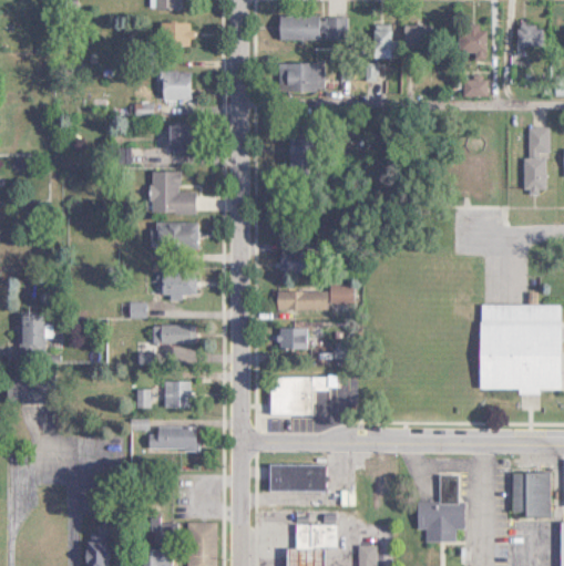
[(181,9),(181,0),(155,0),(156,9),(181,9)]
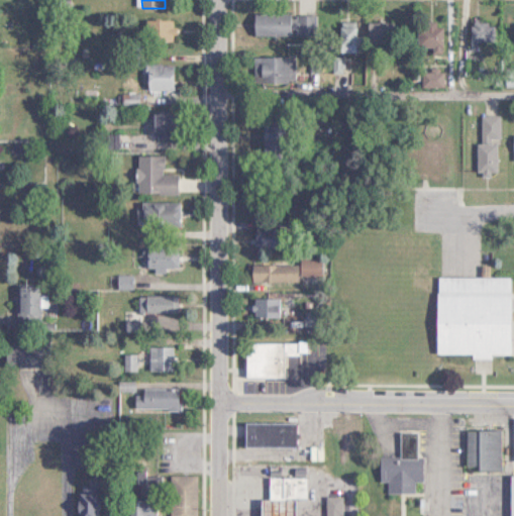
[(257,13),(257,34),(313,35),(314,14),(257,13)]
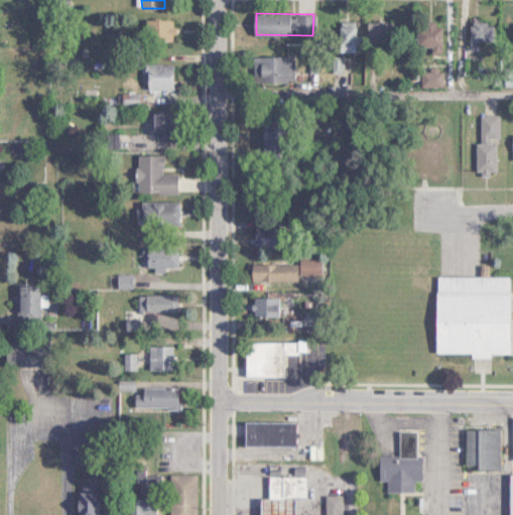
[(174,41),(174,19),(146,19),(146,41),(174,41)]
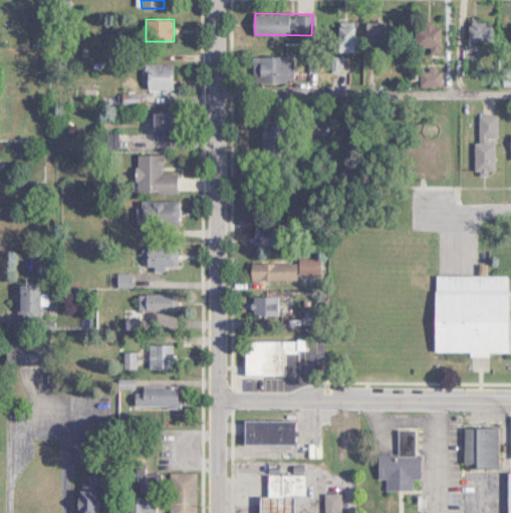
[(442,22),(421,22),(421,54),(442,54),(442,22)]
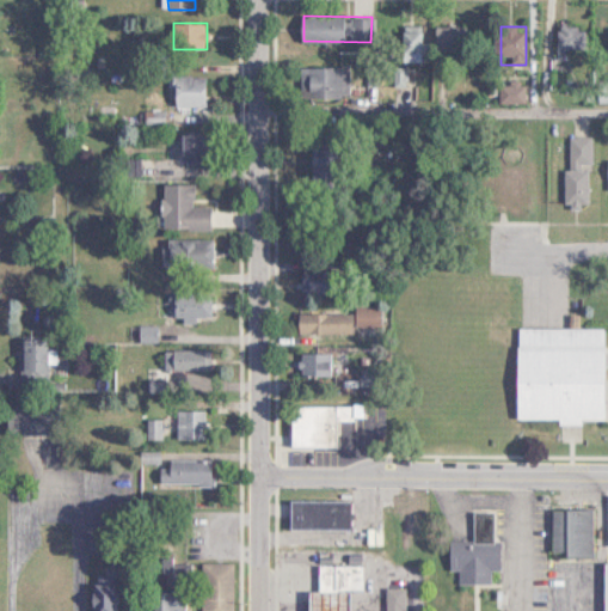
[(560,50),(587,50),(587,26),(560,26),(560,50)]
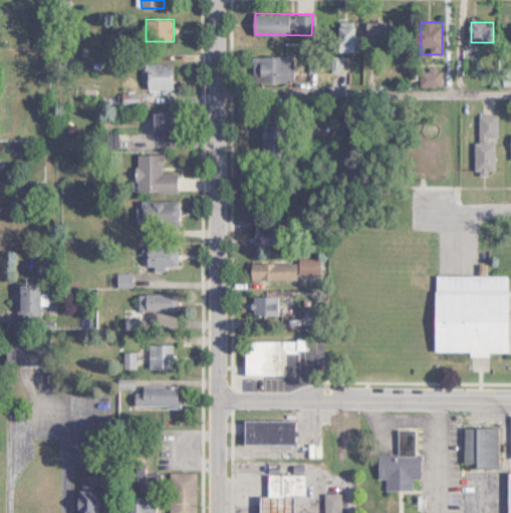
[(339,26),(339,50),(354,50),(354,26),(339,26)]
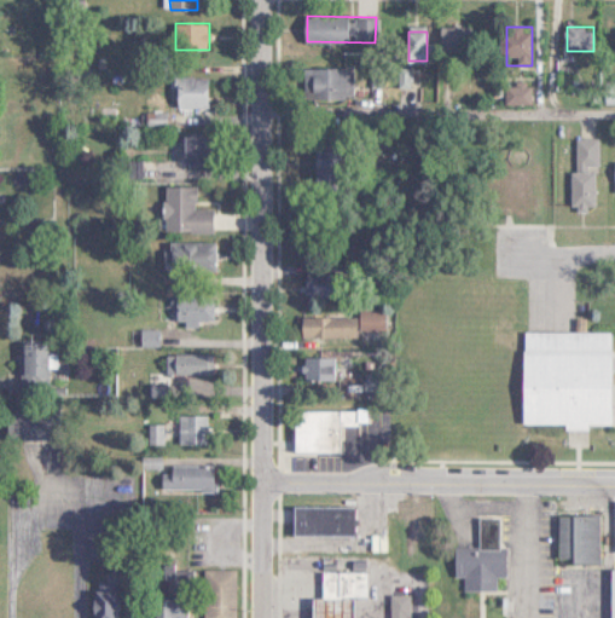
[(317,99),(355,99),(355,69),(317,69),(317,99)]
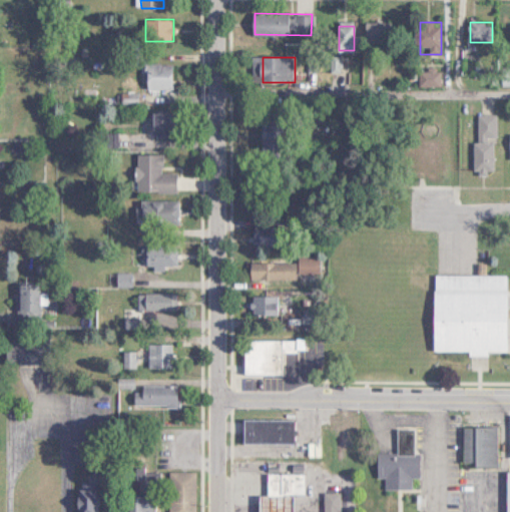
[(146,89),(173,89),(173,64),(146,64),(146,89)]
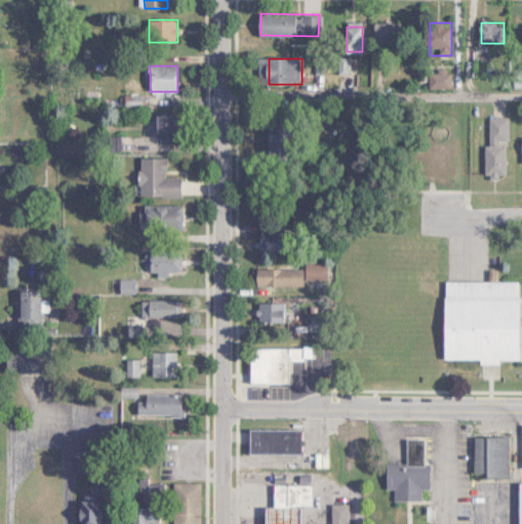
[(156,115),(156,142),(176,142),(176,115),(156,115)]
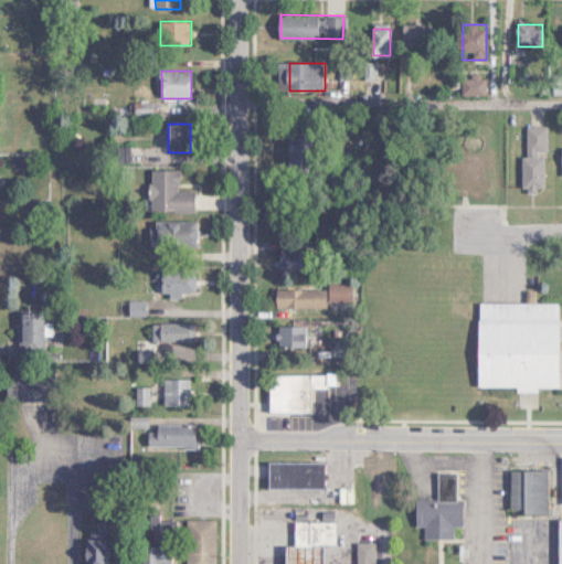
[(522,157),(522,191),(547,191),(547,127),(528,127),(528,157),(522,157)]
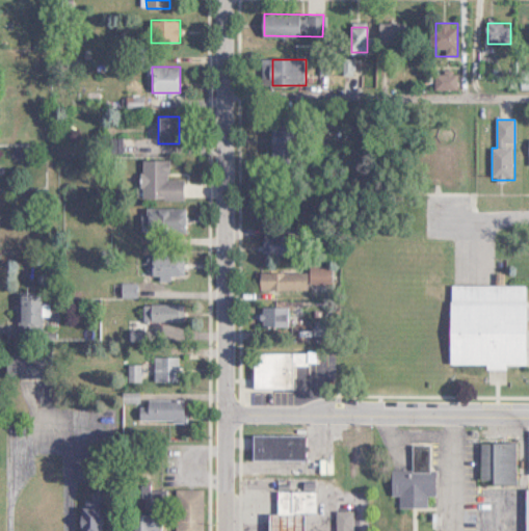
[(292,126),(271,126),(271,157),(292,157),(292,126)]
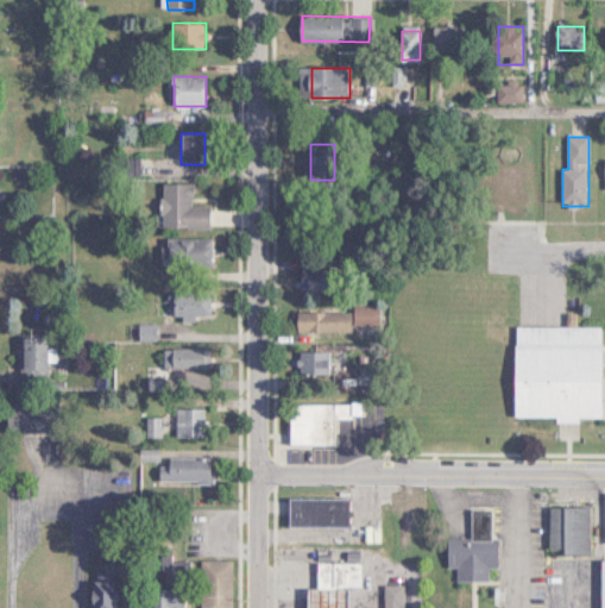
[(164,230),(210,230),(209,206),(193,206),(193,183),(163,183),(164,230)]
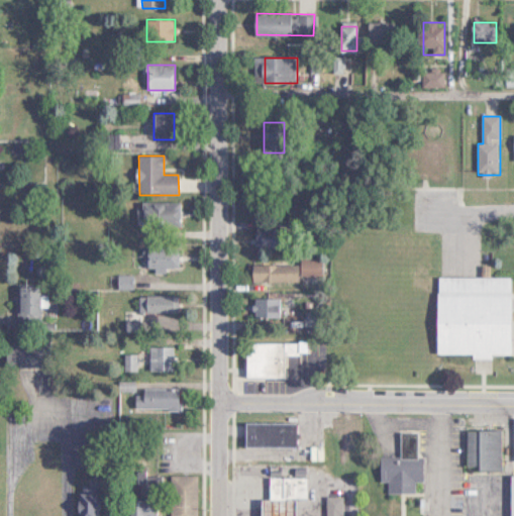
[(145,203),(145,225),(179,225),(179,203),(145,203)]
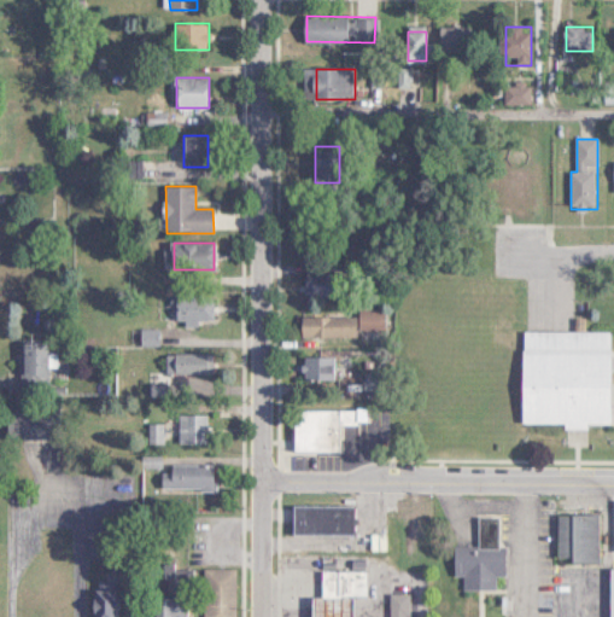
[(305,298),(339,298),(339,273),(305,273),(305,298)]
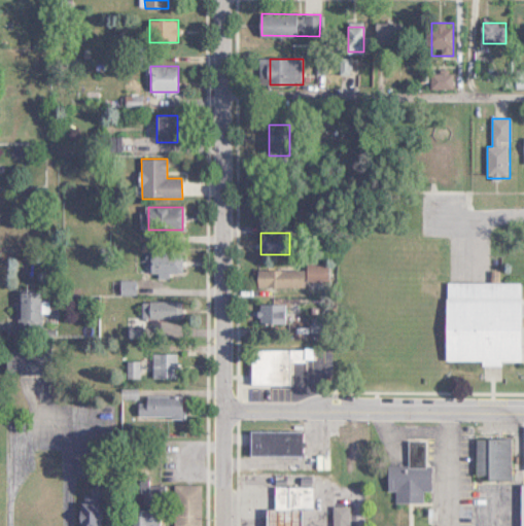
[(182,254),(148,254),(148,275),(182,275),(182,254)]
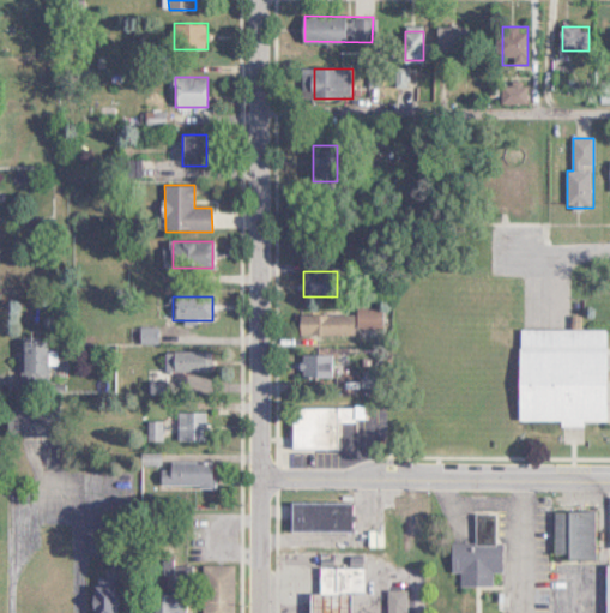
[(380,328),(380,308),(356,308),(357,329),(380,328)]
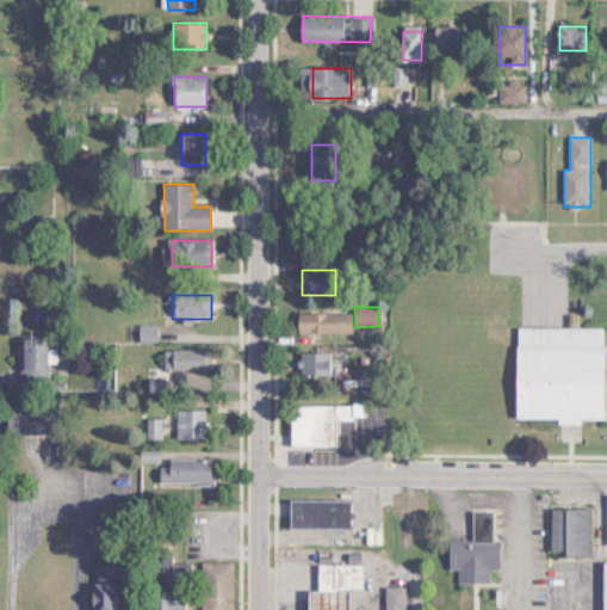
[(352,336),(352,314),(297,314),(297,336),(352,336)]
